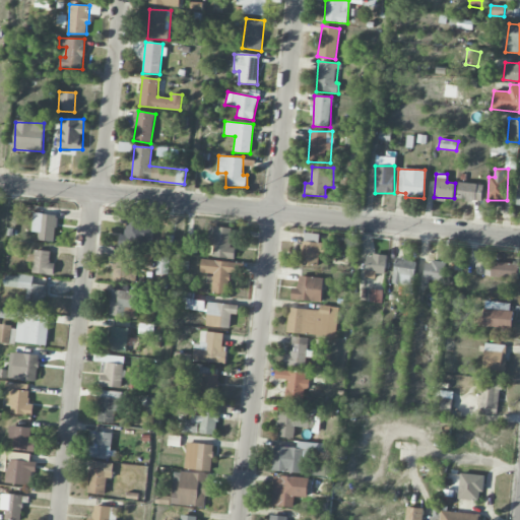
[(482,201),(483,184),(458,183),(458,199),(482,201)]
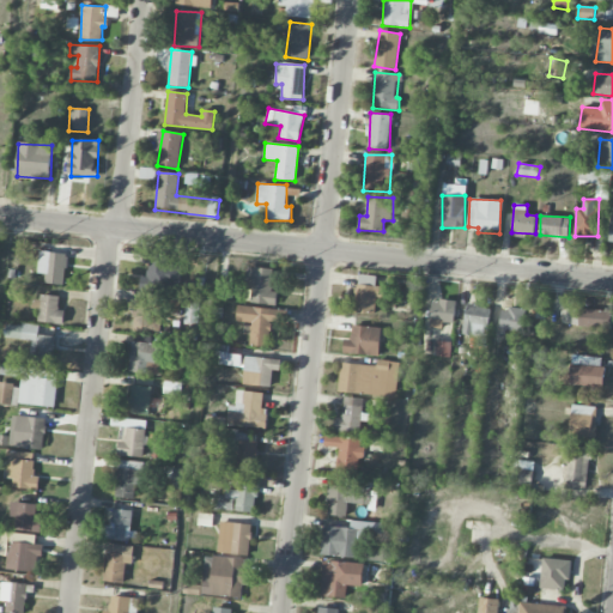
[(47,274),(46,283),(64,285),(68,254),(40,250),(37,273),(47,274)]
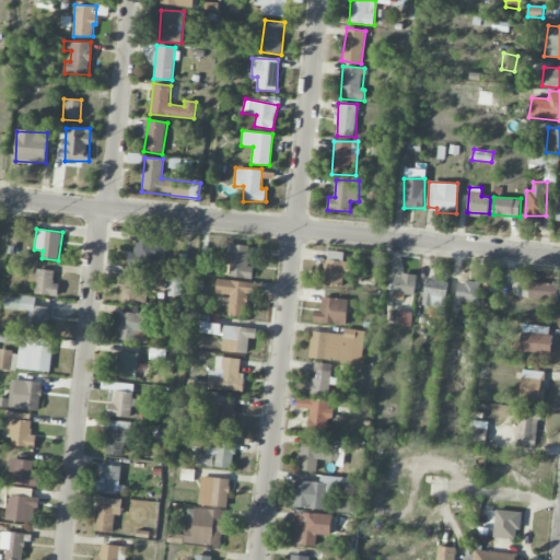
[(154,232),(136,230),(133,253),(129,253),(128,265),(159,268),(159,260),(171,261),(173,243),(154,242),(154,232)]
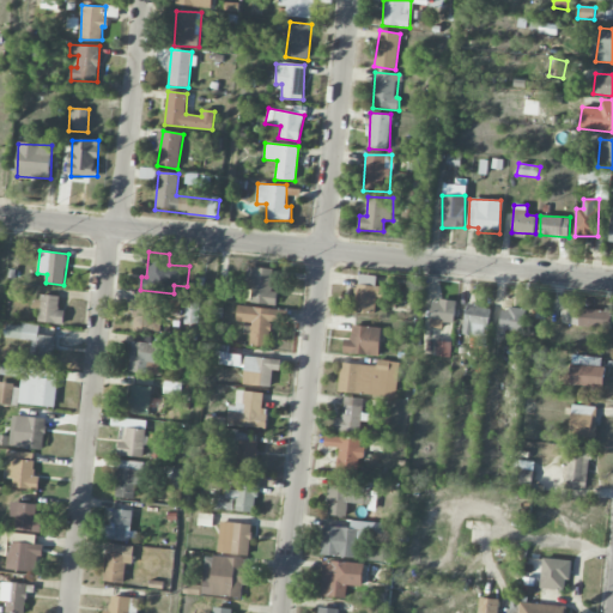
[(273,269),(248,267),(246,289),(252,290),(250,302),(275,305),(277,292),(271,292),(273,269)]
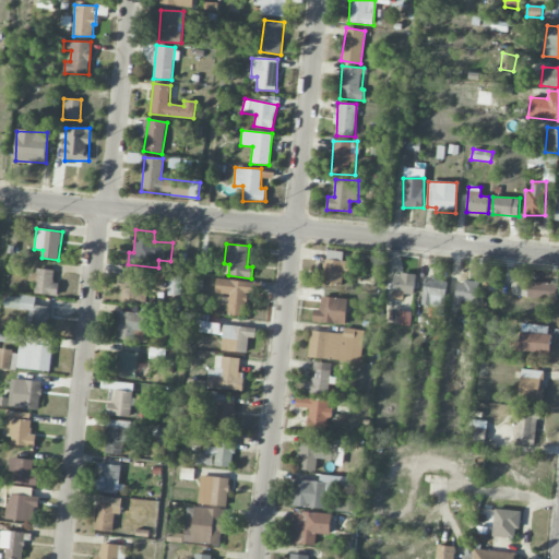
[(323,285),(342,286),(343,273),(351,274),(351,261),(343,261),(344,251),(325,250),(323,285)]
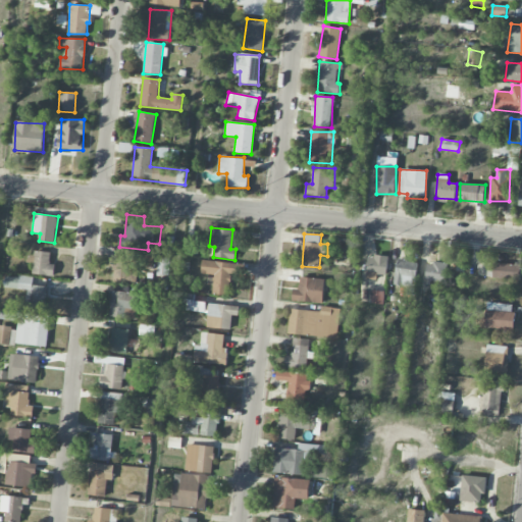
[(32,252),(31,274),(54,275),(55,264),(50,264),(50,253),(32,252)]
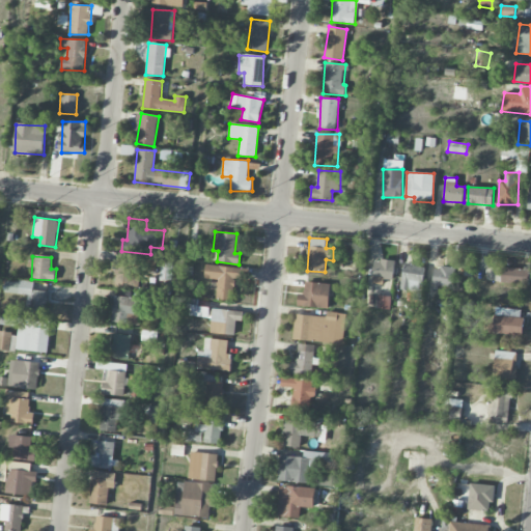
[(173,262),(162,260),(159,282),(170,283),(173,262)]
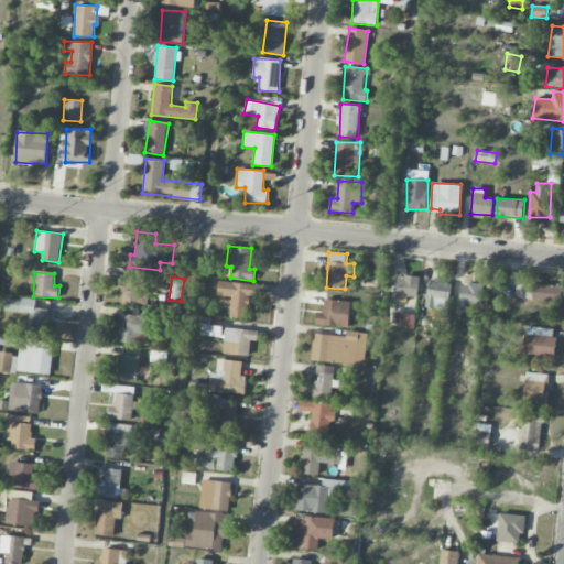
[(419,296),(419,278),(397,277),(396,302),(407,302),(407,296),(419,296)]
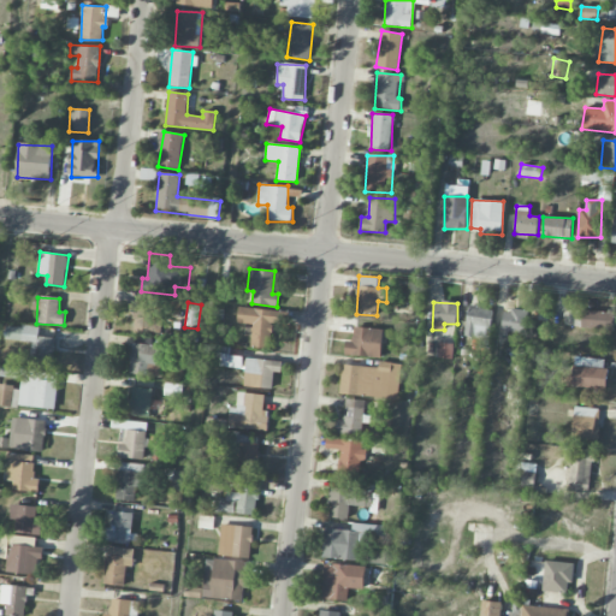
[(132,333),(160,335),(163,306),(135,304),(132,333)]
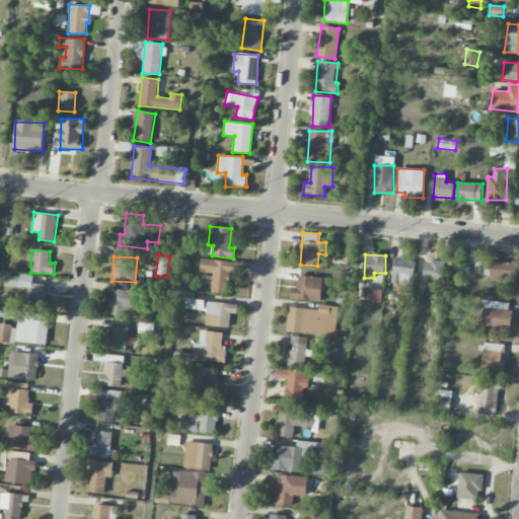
[(412,286),(416,261),(395,257),(391,283),(412,286)]
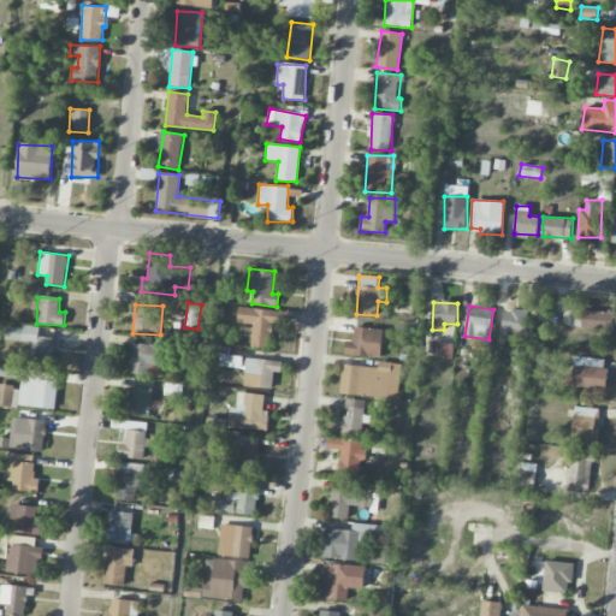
[(271,349),(272,324),(282,324),(282,309),(238,308),(237,324),(252,324),(250,348),(271,349)]
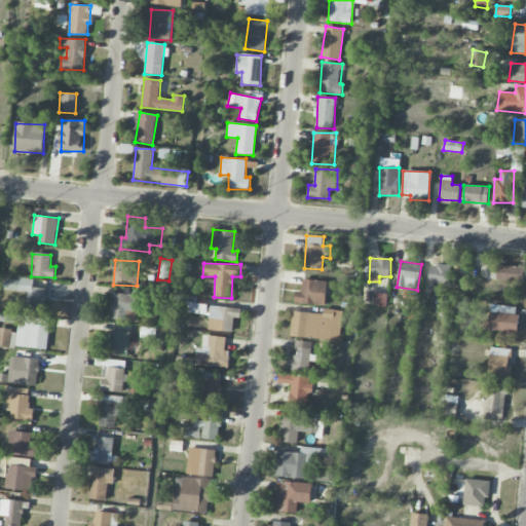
[(448,284),(448,265),(429,264),(429,283),(448,284)]
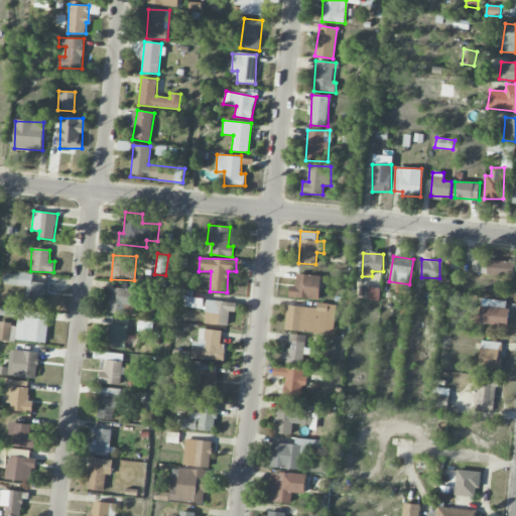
[(514,261),(488,260),(488,276),(513,277),(514,261)]
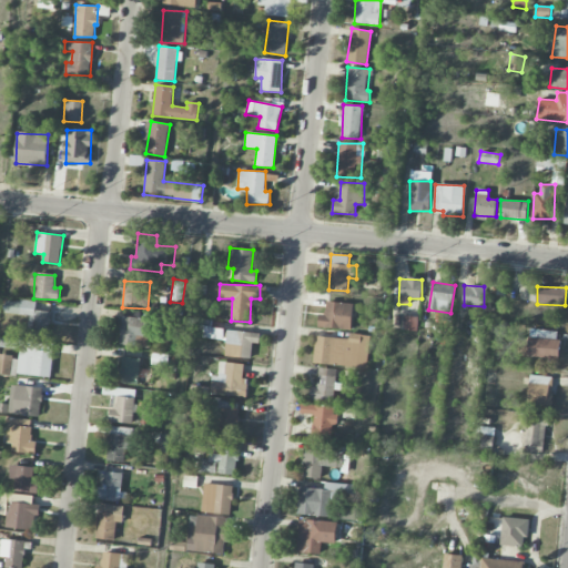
[(6,313),(32,316),(30,338),(49,341),(52,312),(36,310),(37,303),(7,298),(6,313)]
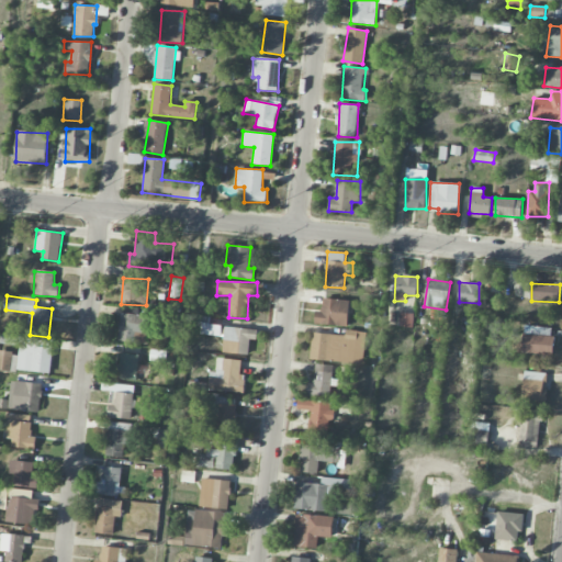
[(349,300),(323,299),(322,311),(315,311),(315,325),(347,326),(349,300)]
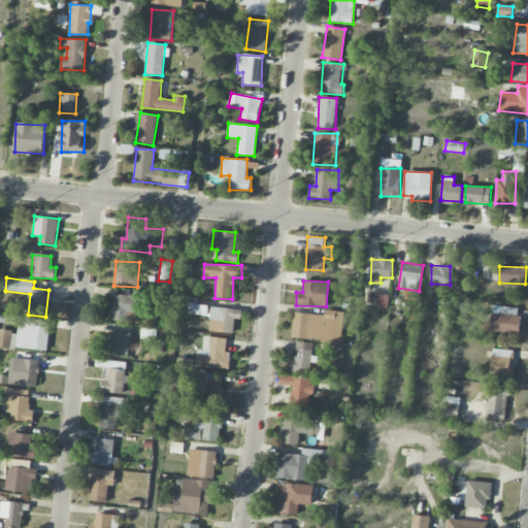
[(140,296),(112,295),(111,321),(139,322),(140,296)]
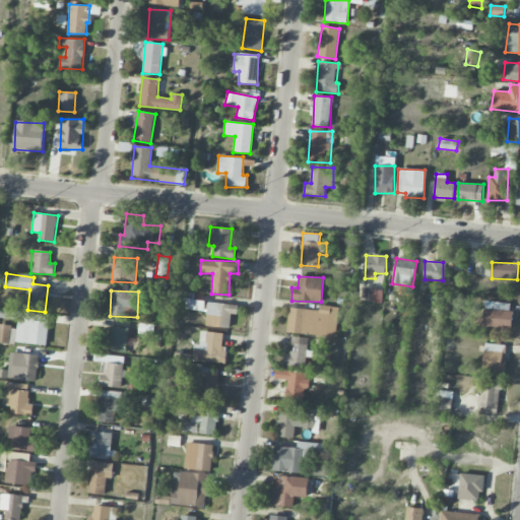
[(205,311),(205,300),(183,299),(183,310),(205,311)]
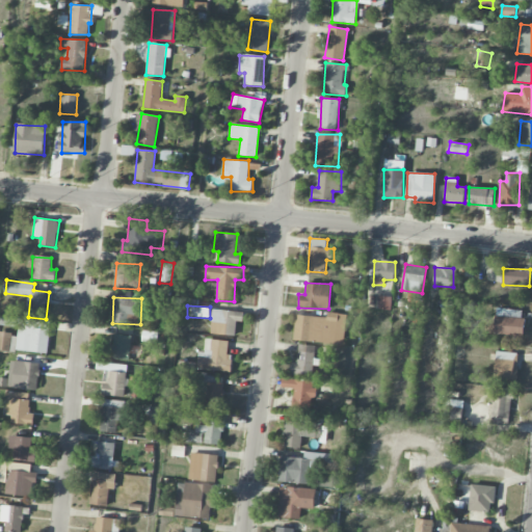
[(526,312),(498,308),(494,333),(522,337),(526,312)]
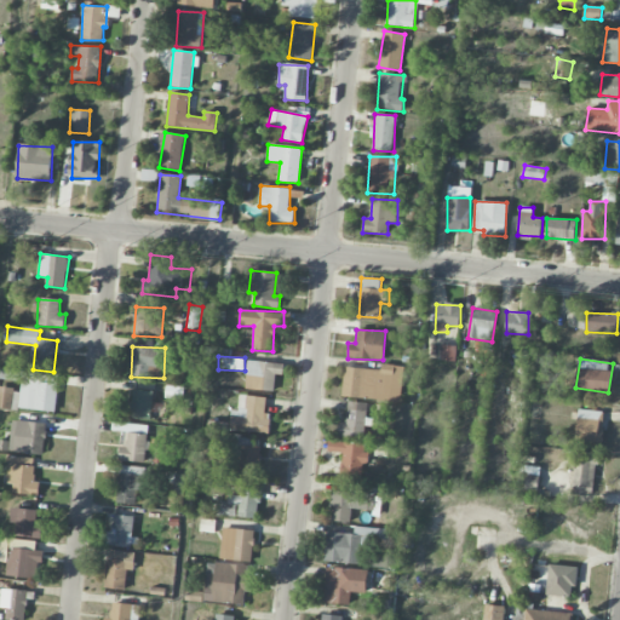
[(245,388),(274,392),(276,374),(283,375),(285,365),(248,360),(245,388)]
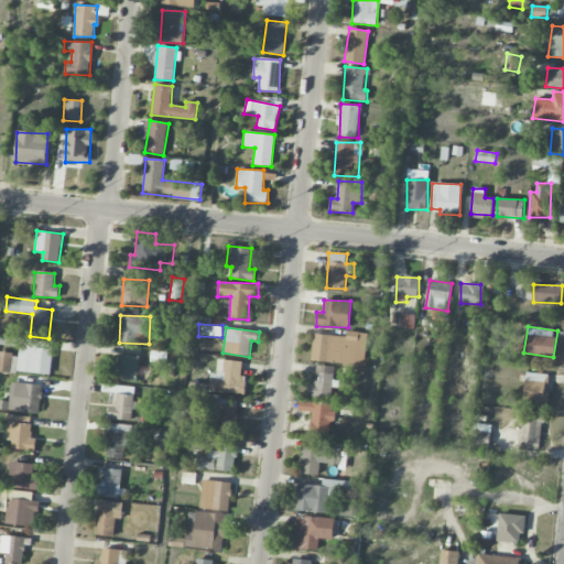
[(311,360),(364,367),(367,333),(347,331),(346,337),(314,333),(311,360)]
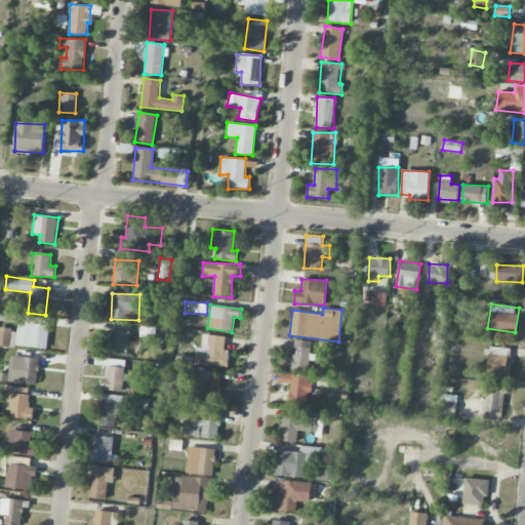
[(0,345),(46,350),(49,324),(17,322),(17,330),(0,328),(0,345)]
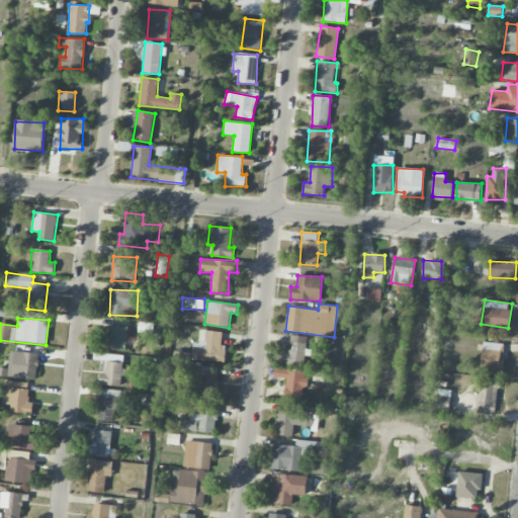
[(126,351),(127,327),(110,326),(109,350),(126,351)]
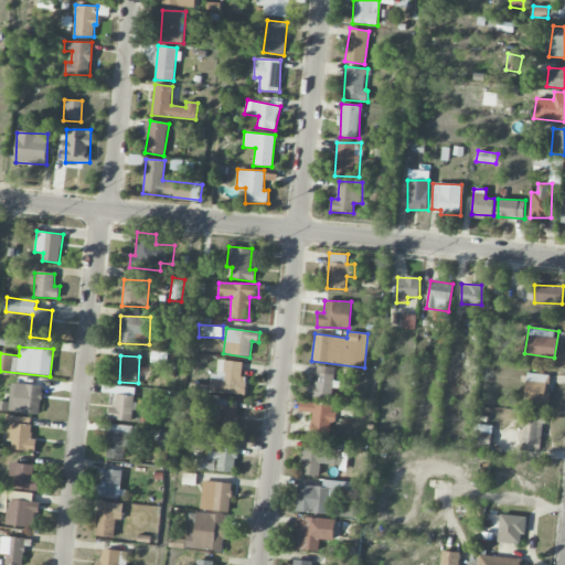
[(211,374),(210,393),(246,394),(246,376),(242,376),(242,362),(217,360),(217,374),(211,374)]
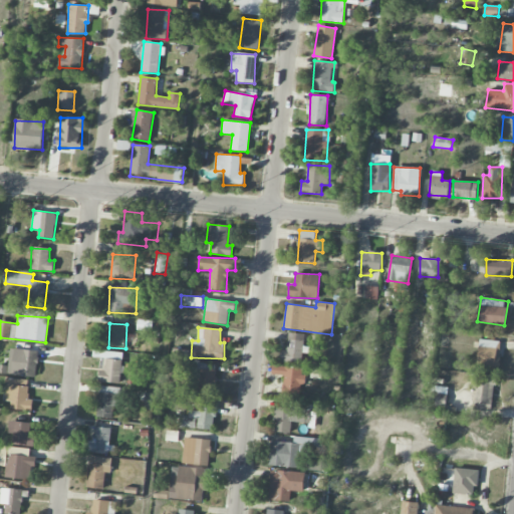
[(302,363),(304,334),(288,333),(287,350),(281,350),(280,362),(302,363)]
